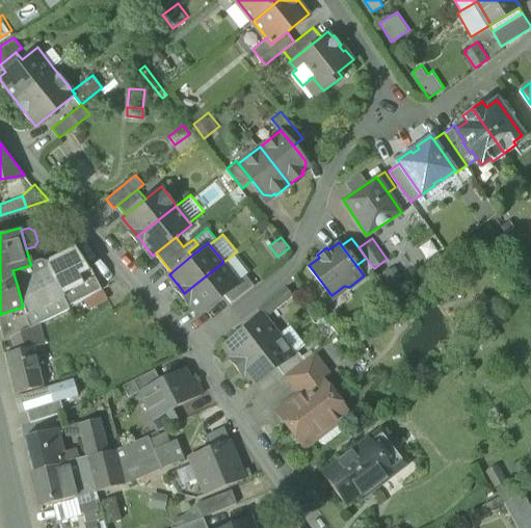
[(50,268),(62,292),(96,275),(95,273),(93,275),(89,268),(76,246),(50,260),(49,262),(48,265),(50,268)]
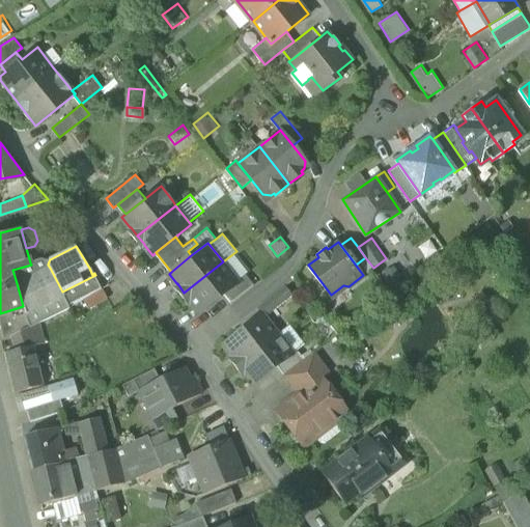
[(236,279),(245,273),(250,269),(236,251),(223,261),(236,279)]
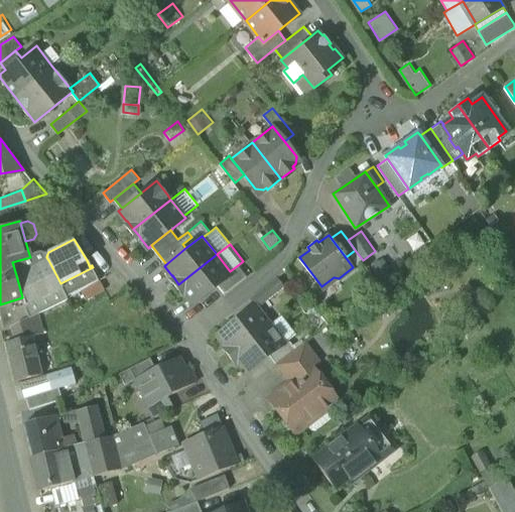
[(12,262),(16,275),(48,260),(46,257),(47,254),(40,252),(29,255),(30,257),(12,262)]
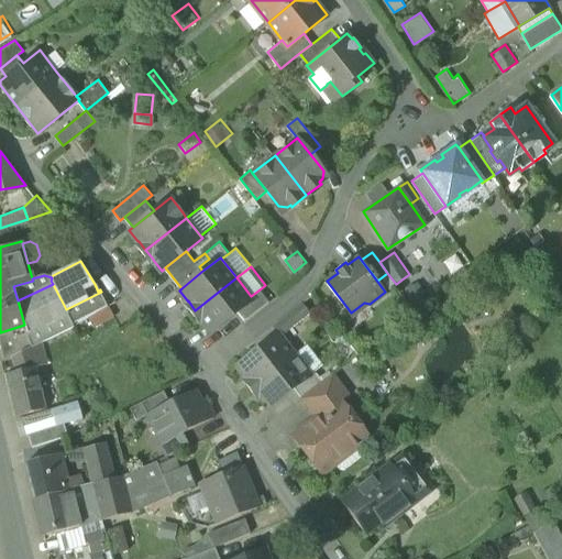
[(251,296),(237,277),(195,310),(202,319),(211,330),(237,309),(252,297),(251,296)]
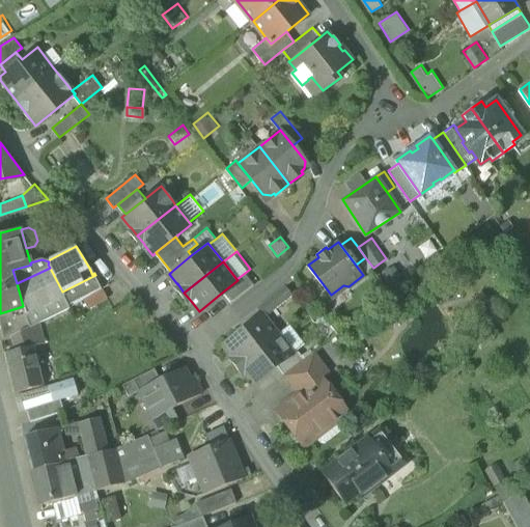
[(62,292),(50,268),(17,283),(23,306),(29,326),(40,321),(70,306),(68,304),(62,292)]
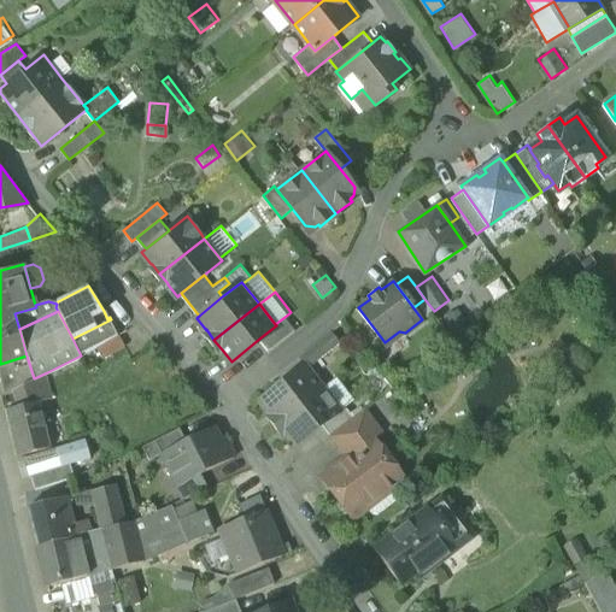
[(259,339),(269,351),(295,329),(285,317),(275,324),(276,325),(259,339)]
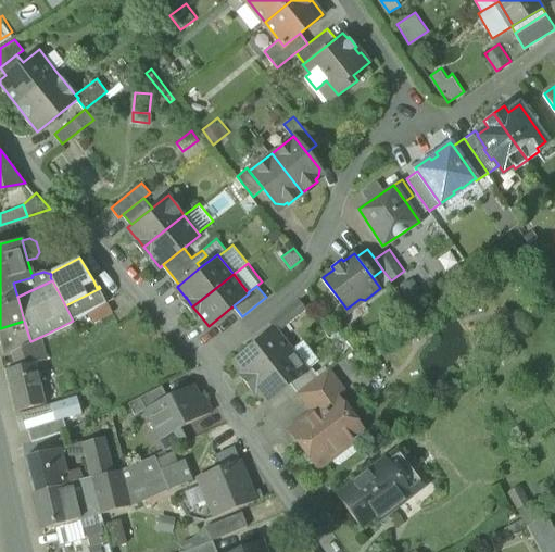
[(106,300),(100,288),(65,305),(72,318),(87,311),(106,300)]
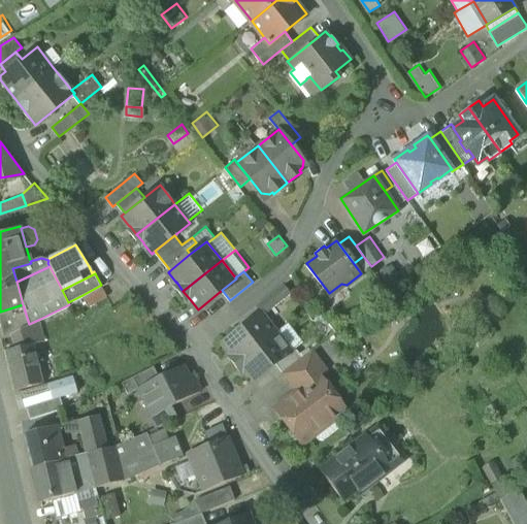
[(291,292),(284,283),(275,290),(283,299),(291,292)]
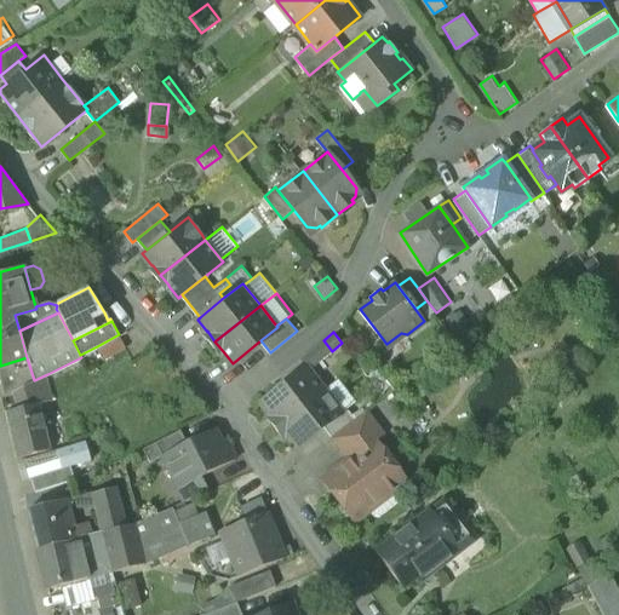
[(97,346),(103,358),(127,346),(120,334),(119,334),(97,346)]
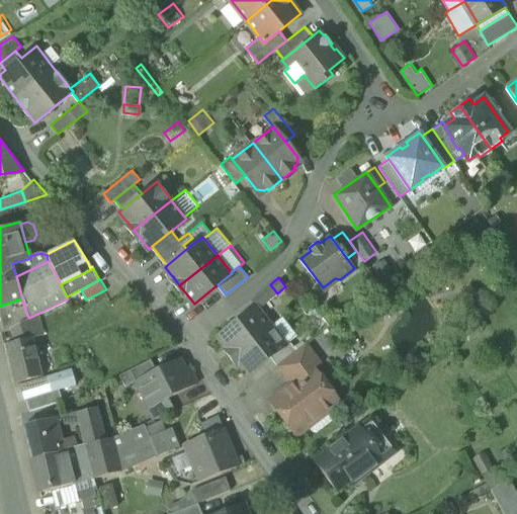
[(257,307),(258,308),(277,293),(270,284),(251,298),(257,307)]
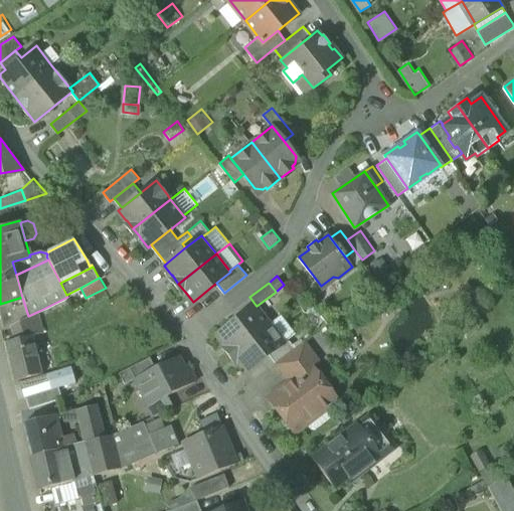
[(225,344),(231,352),(270,323),(257,306),(255,305),(217,334),(224,344),(225,344)]
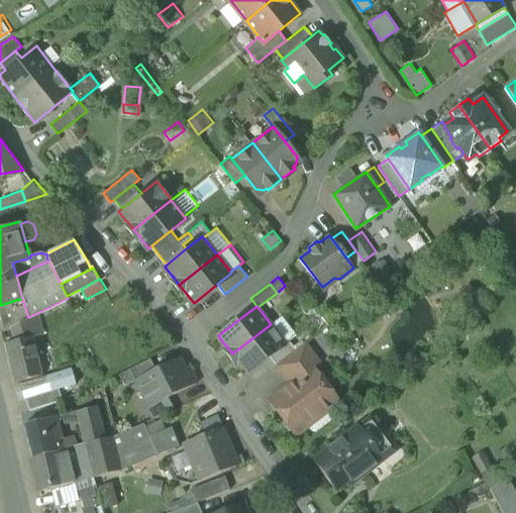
[(28,317),(33,334),(44,331),(39,312),(28,317)]
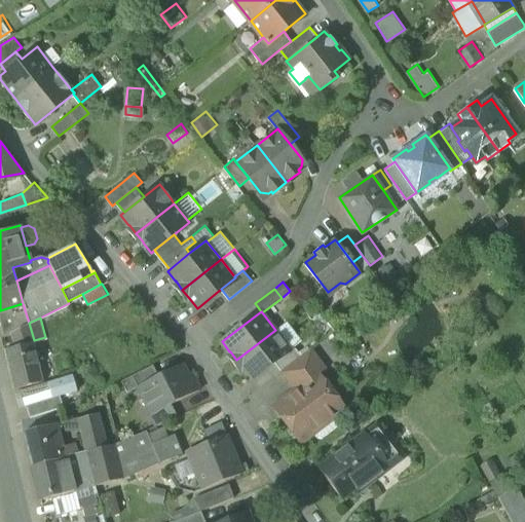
[(287,321),(275,330),(236,360),(244,368),(242,369),(251,378),(290,348),(294,345),(294,344),(301,339),(287,321)]
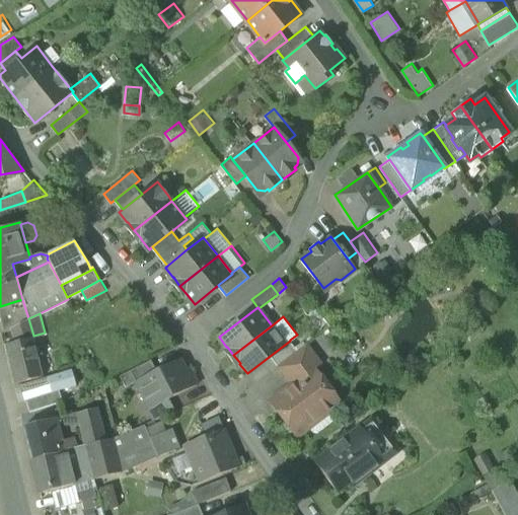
[(13,326),(17,341),(33,338),(33,336),(28,318),(13,326)]
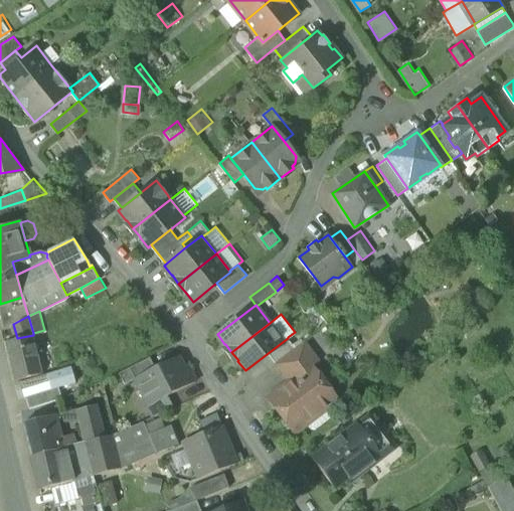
[(42,371),(33,335),(17,338),(6,341),(15,378),(42,371)]
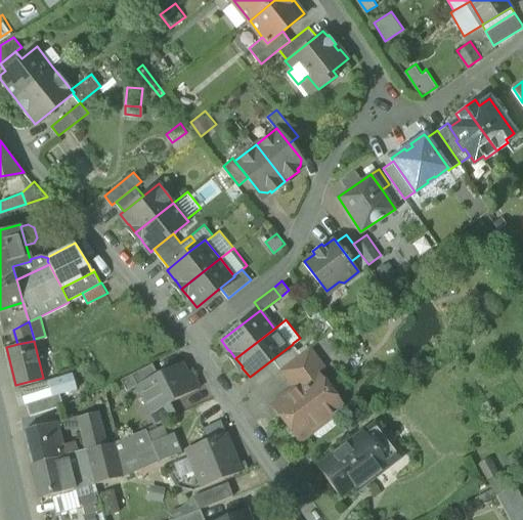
[(273,359),(280,369),(301,353),(293,344),(289,347),(273,359)]
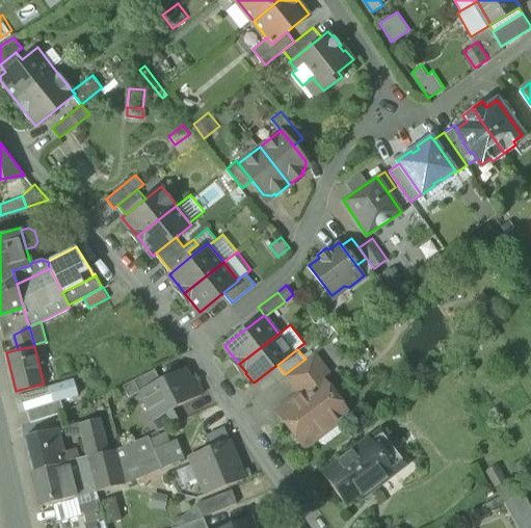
[(285,374),(299,393),(321,376),(321,377),(329,371),(315,351),(306,359),(285,374)]
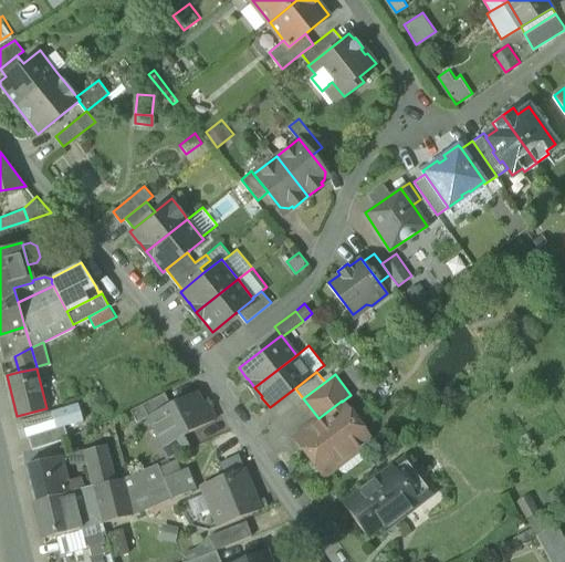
[(163,444),(164,445),(185,434),(215,418),(209,406),(206,408),(196,391),(170,403),(149,415),(163,444)]
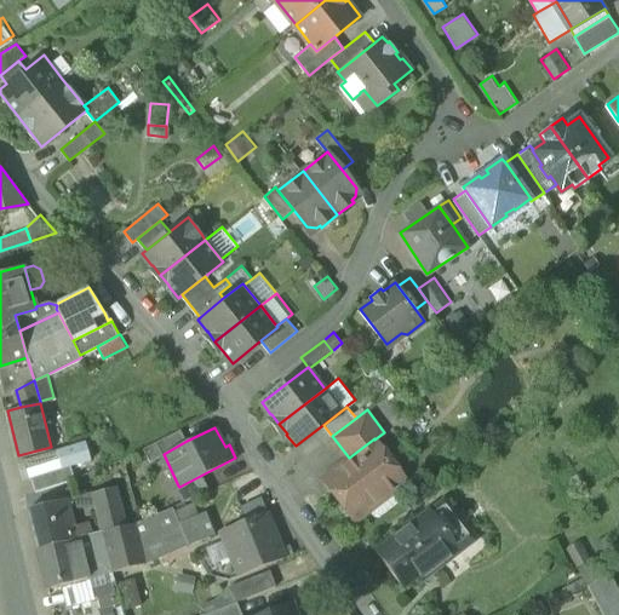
[(143,447),(150,460),(164,454),(187,441),(181,429),(143,447)]
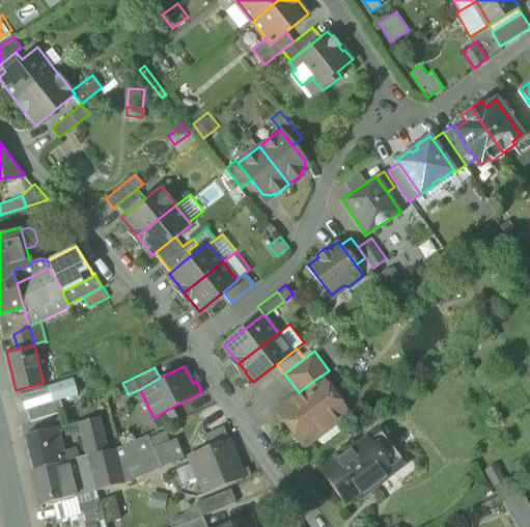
[(304,444),(316,435),(336,420),(341,415),(327,396),(330,393),(331,389),(321,377),(321,376),(299,392),(291,397),(288,397),(277,407),(277,409),(289,425),(288,427),(299,441),(301,441),(304,444)]
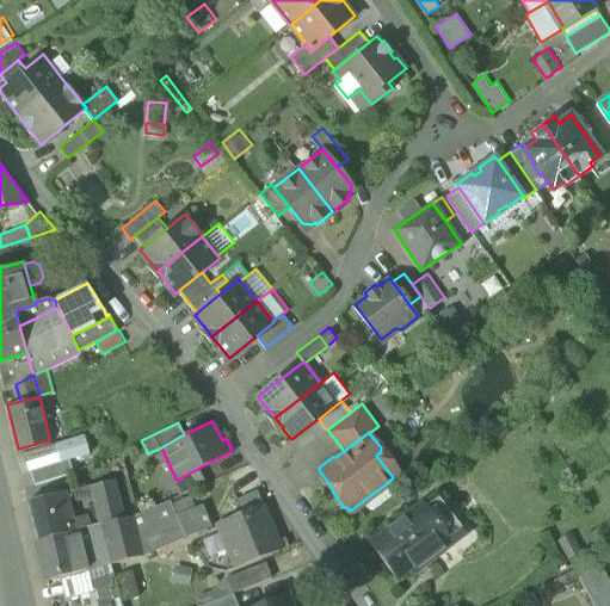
[(23,452),(29,470),(31,469),(69,457),(90,451),(86,438),(85,434),(55,445),(23,452)]
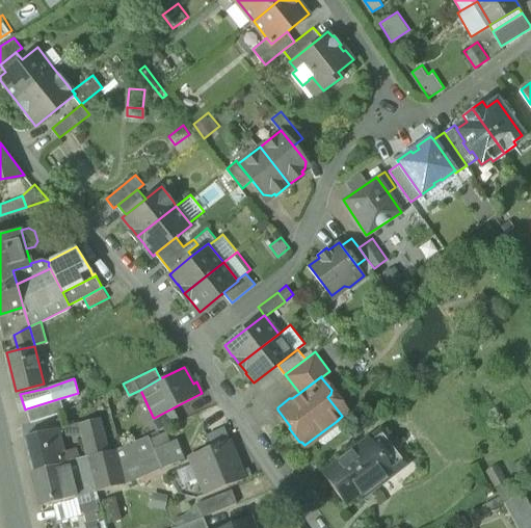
[(20,411),(25,410),(20,394),(16,396),(20,411)]
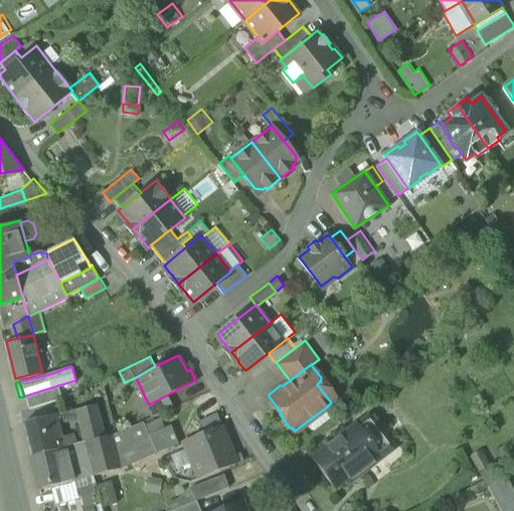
[(26,395),(29,407),(62,397),(58,385),(26,395)]
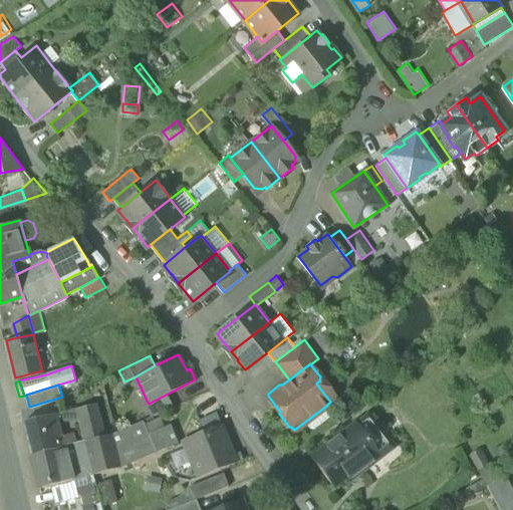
[(173,405),(168,394),(149,404),(148,403),(145,404),(152,415),(173,405)]
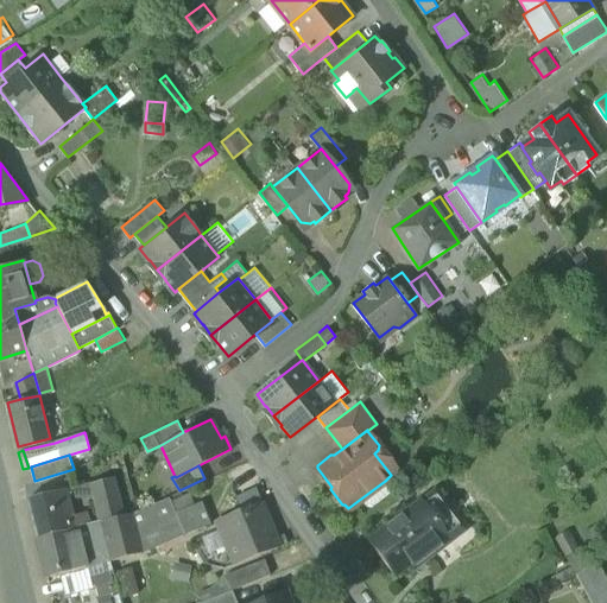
[(94,496),(100,520),(124,514),(114,476),(90,482),(94,496)]
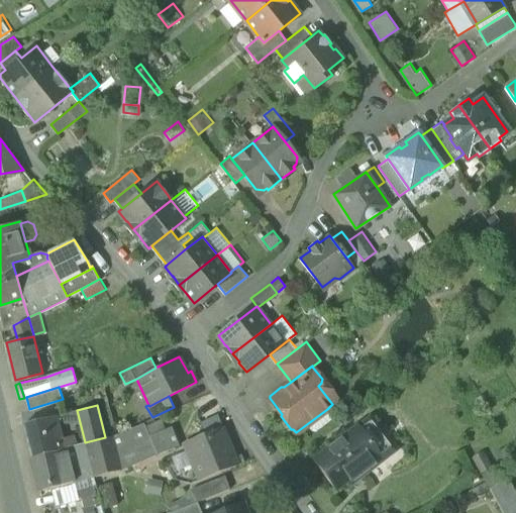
[(333,416),(327,409),(308,423),(312,428),(316,429),(333,416)]
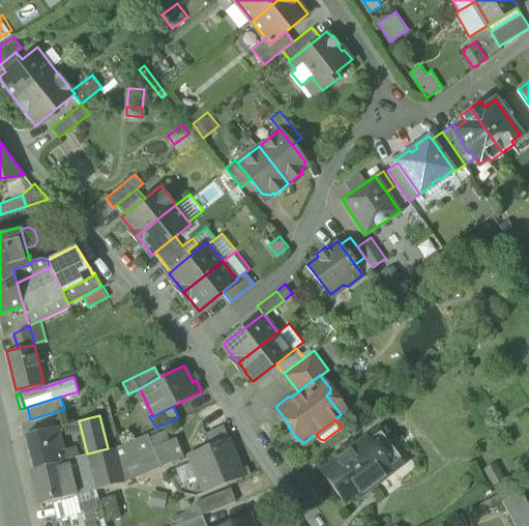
[(59,426),(62,438),(82,433),(79,420),(59,426)]
